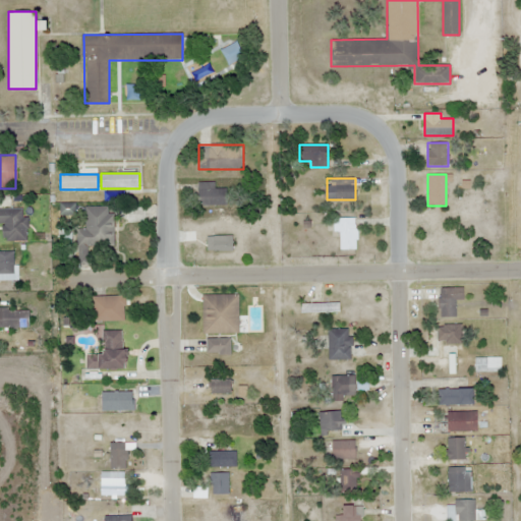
[(197,182),(197,206),(227,206),(227,188),(215,188),(215,182),(197,182)]
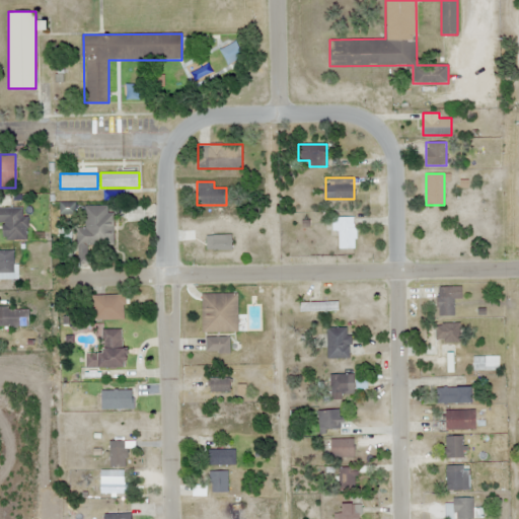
[(84,229),(77,229),(77,264),(88,264),(88,246),(114,246),(114,207),(84,207),(84,229)]
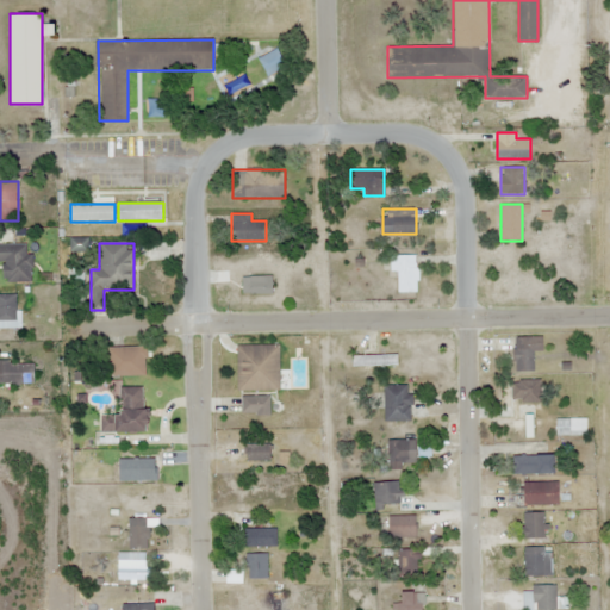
[(0,261),(4,262),(4,282),(31,282),(31,244),(0,244),(0,261)]
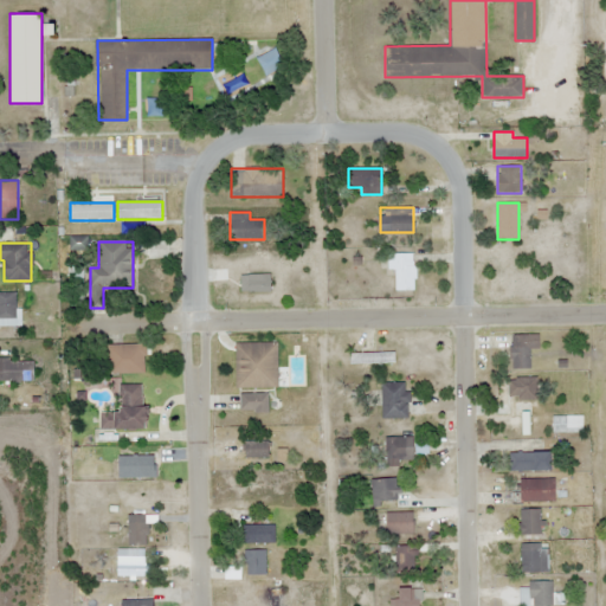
[(414,291),(414,253),(394,253),(394,291),(414,291)]
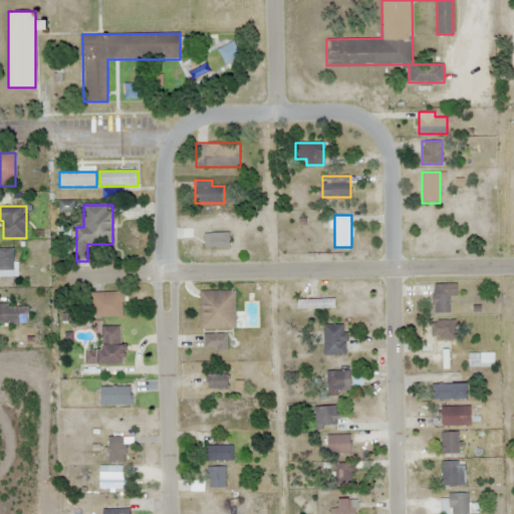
[(0,276),(13,277),(13,248),(0,248),(0,276)]
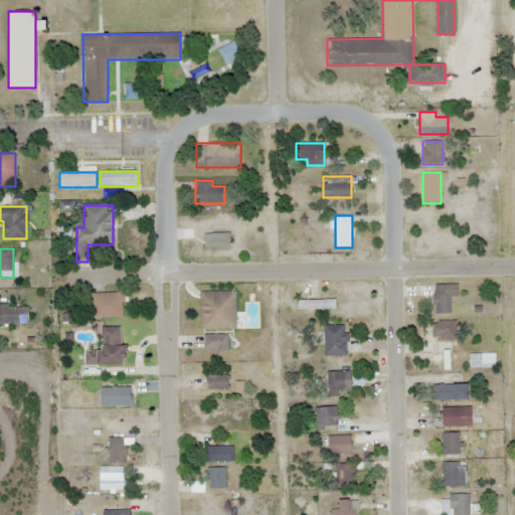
[(451,296),(459,296),(459,285),(434,285),(434,314),(451,314),(451,296)]
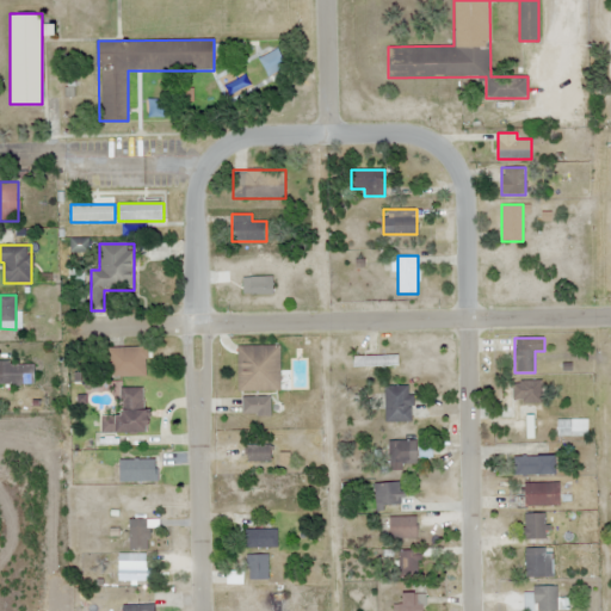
[(236,345),(236,392),(279,392),(279,345),(236,345)]
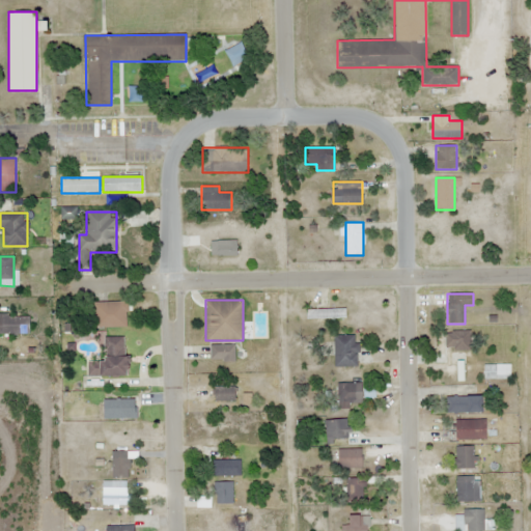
[(127,303),(92,303),(92,328),(127,328),(127,303)]
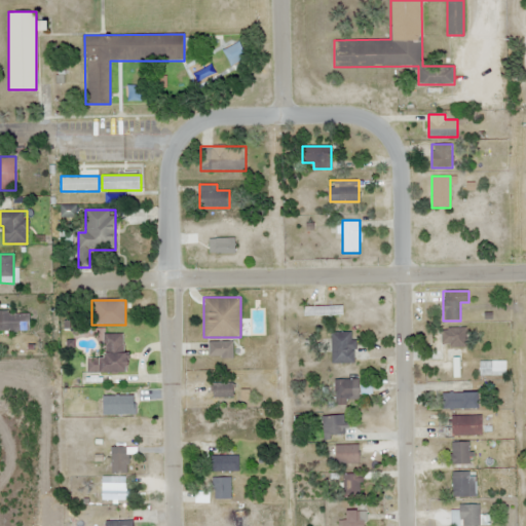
[(304,306),(304,315),(342,315),(342,306),(304,306)]
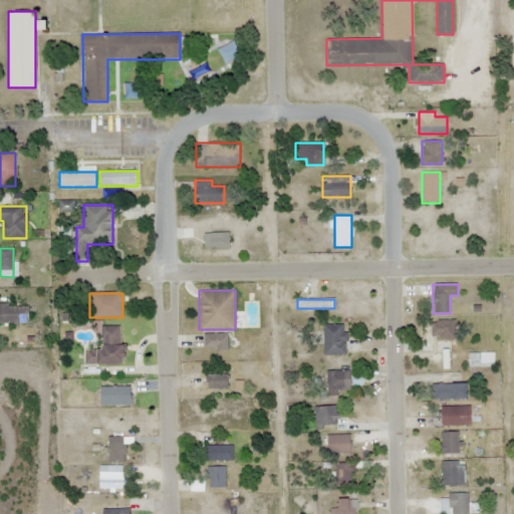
[(28,305),(0,304),(0,325),(28,326),(28,305)]
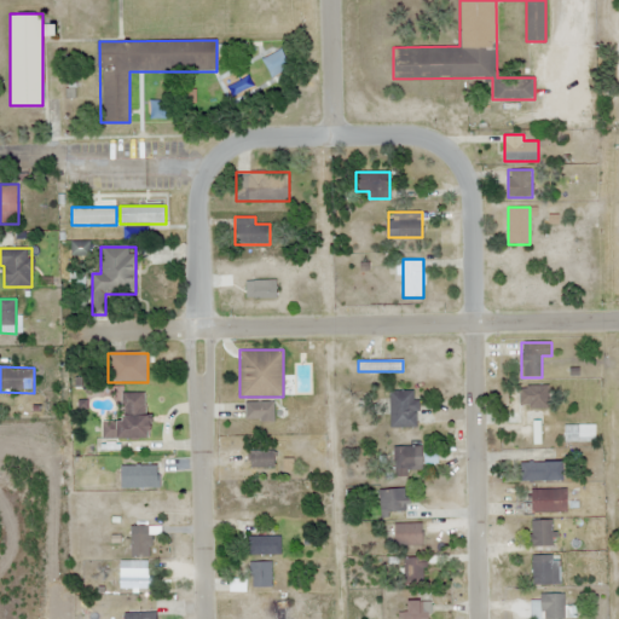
[(544,420),(544,387),(525,387),(525,420),(544,420)]
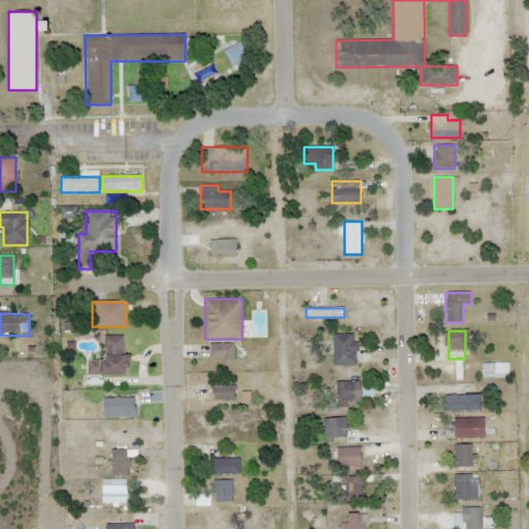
[(333,366),(356,366),(356,334),(333,334),(333,366)]
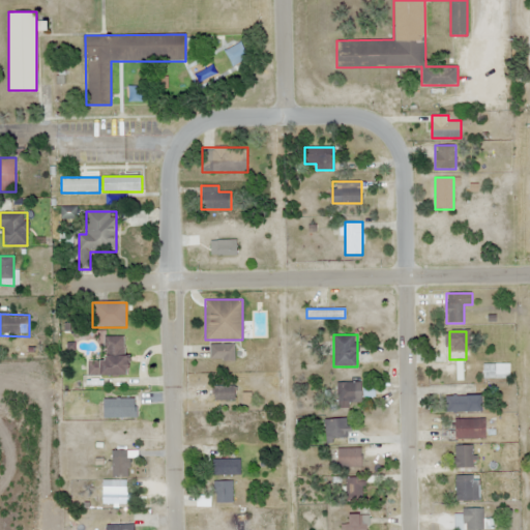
[(88,376),(127,376),(126,336),(105,336),(105,361),(88,361),(88,376)]
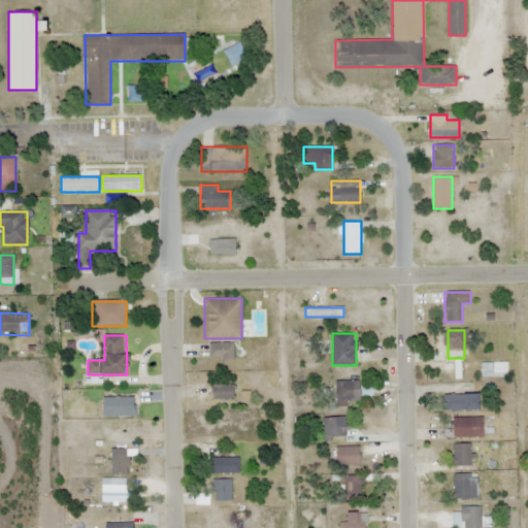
[(208,343),(208,359),(235,359),(235,343),(208,343)]
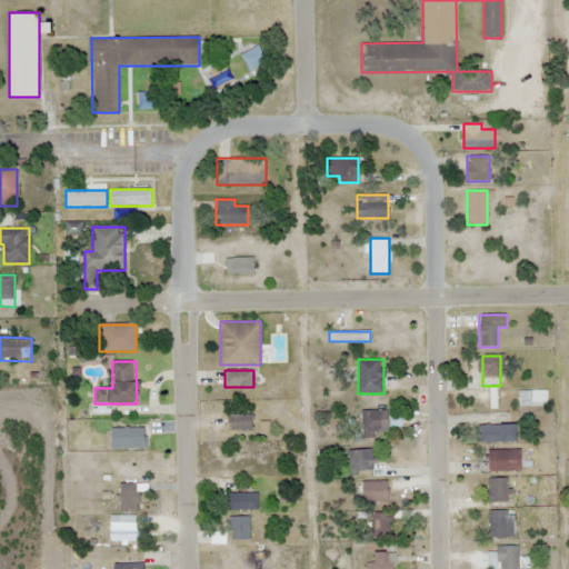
[(519,391),(519,406),(547,406),(547,391),(519,391)]
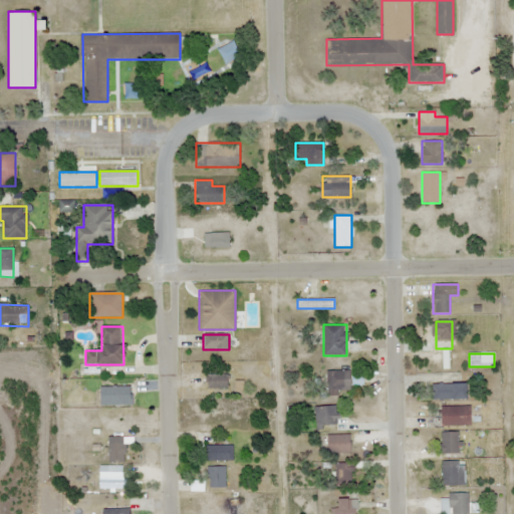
[(351,391),(351,370),(326,370),(326,396),(336,396),(336,391),(351,391)]
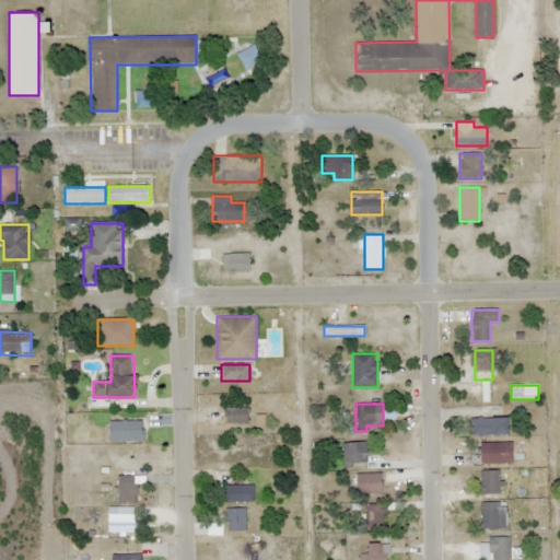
[(247,424),(247,408),(224,408),(224,424),(247,424)]
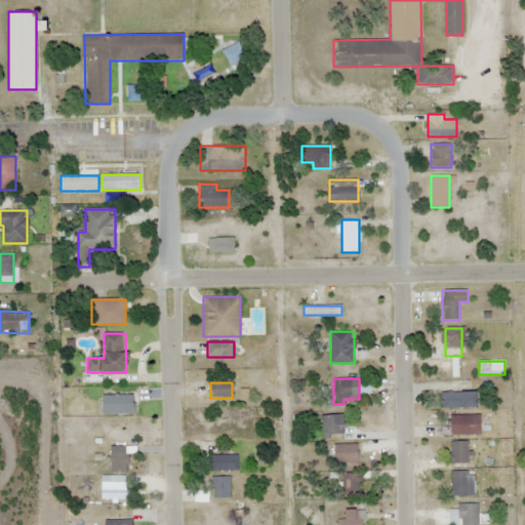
[(441,408),(479,408),(479,392),(441,392),(441,408)]
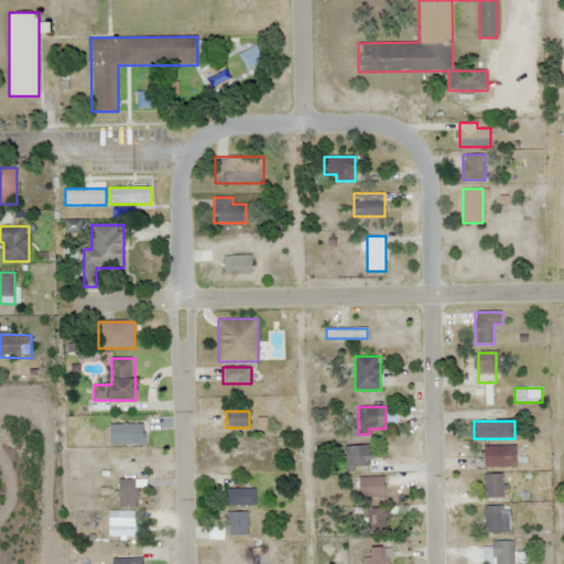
[(133,455),(133,436),(111,436),(111,455),(133,455)]
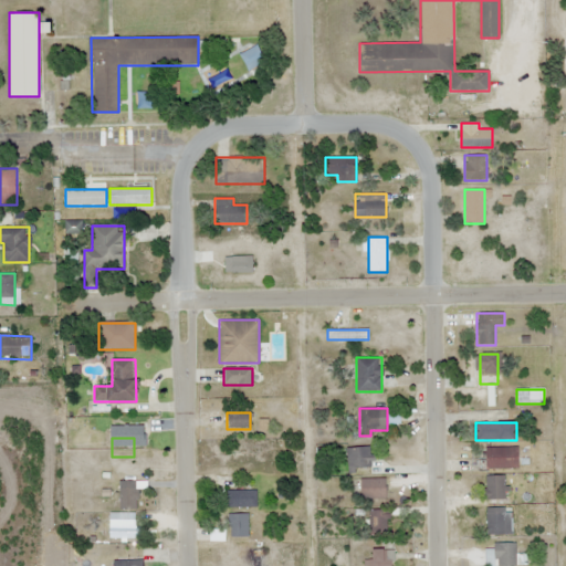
[(370,447),(347,447),(347,472),(370,472),(370,447)]
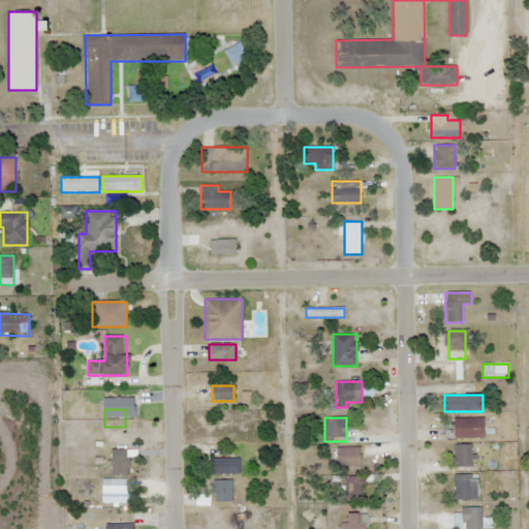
[(454,417),(454,438),(485,438),(485,417),(454,417)]
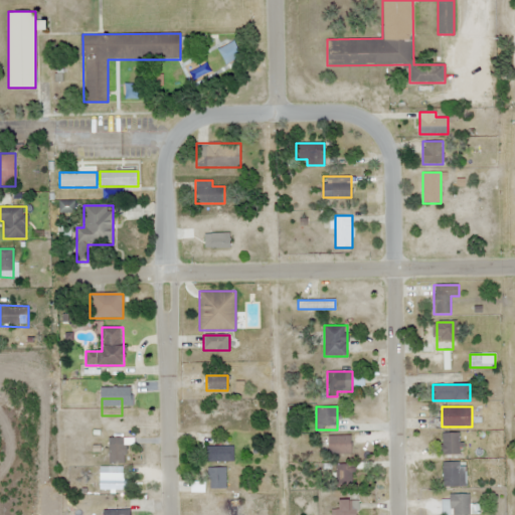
[(209,419),(248,419),(248,409),(209,409),(209,419)]
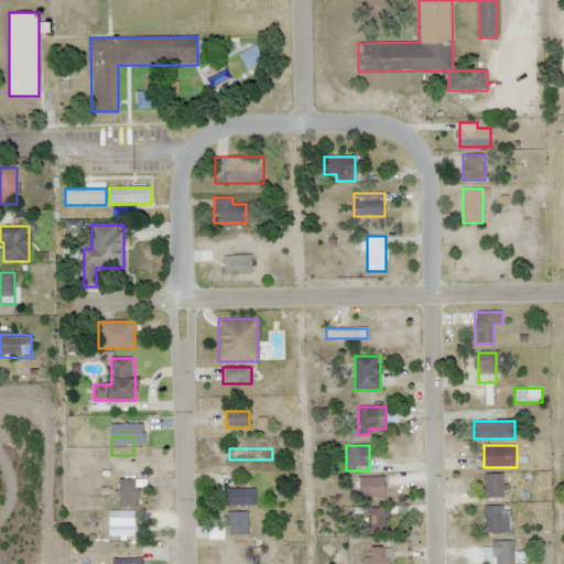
[(484,474),(484,498),(505,498),(505,474),(484,474)]
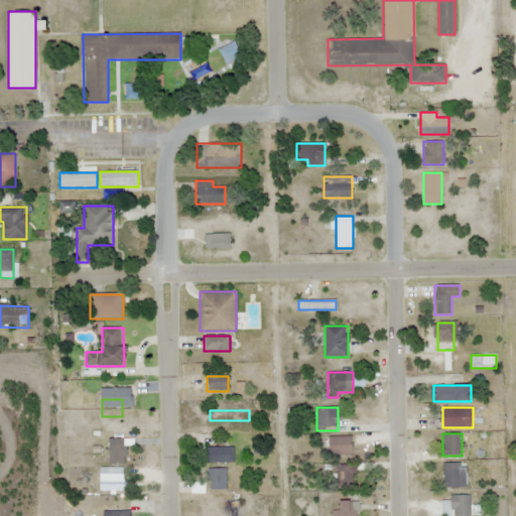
[(352,455),(352,437),(329,437),(329,455),(352,455)]
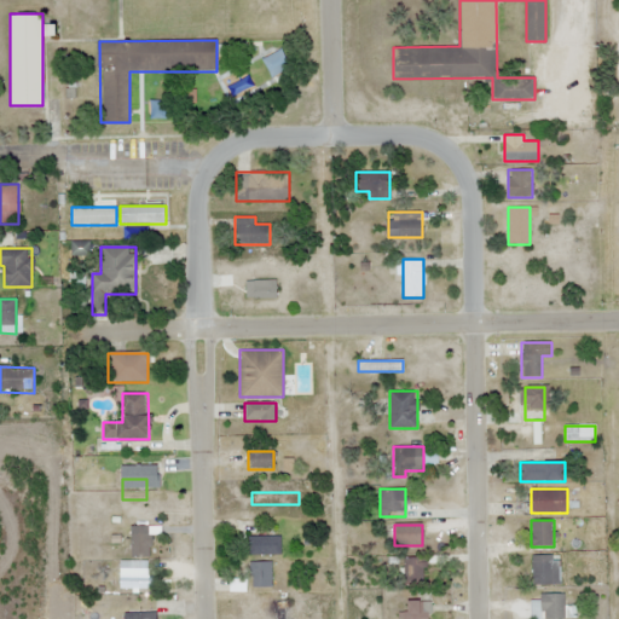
[(150,527),(131,527),(131,559),(150,559),(150,527)]
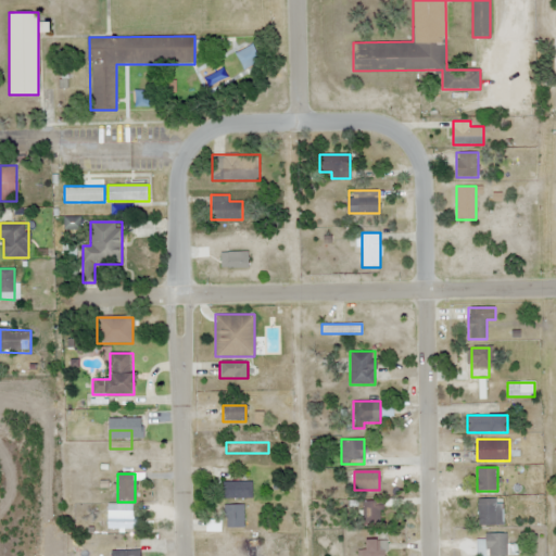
[(253,482),(224,482),(224,500),(253,500),(253,482)]
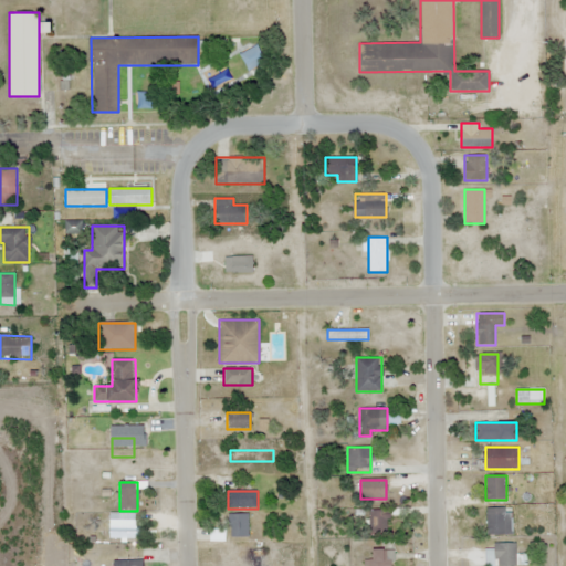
[(513,535),(513,509),(486,509),(486,535),(513,535)]
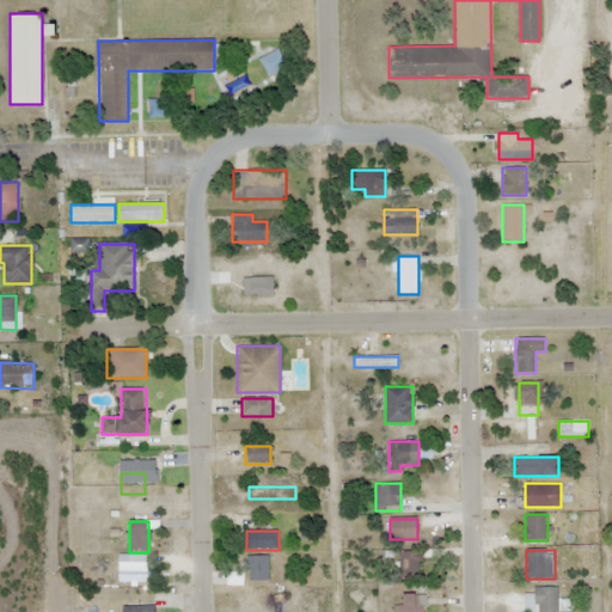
[(422,552),(398,552),(398,576),(422,576),(422,552)]
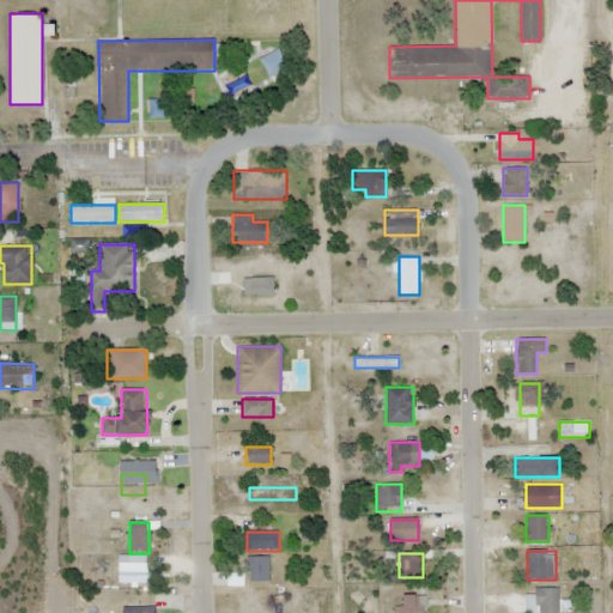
[(248,582),(269,582),(269,557),(248,557),(248,582)]
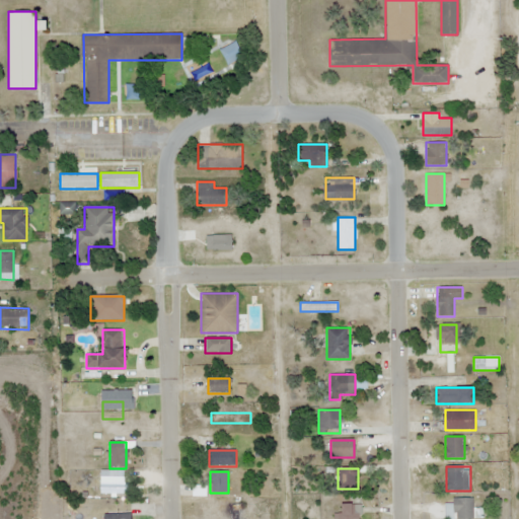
[(126,495),(126,477),(100,477),(100,495),(126,495)]
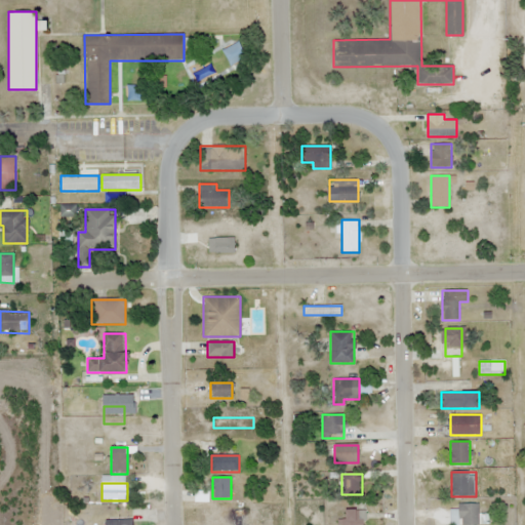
[(479,505),(458,505),(458,524),(479,524),(479,505)]
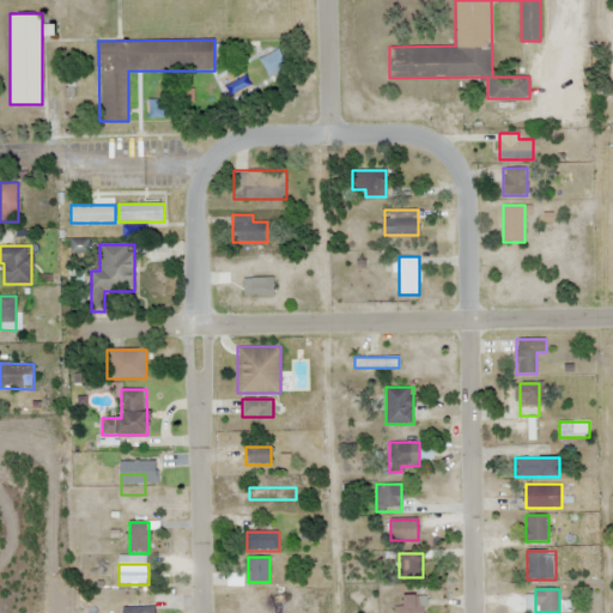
[(283,612),(283,595),(273,595),(273,612),(283,612)]
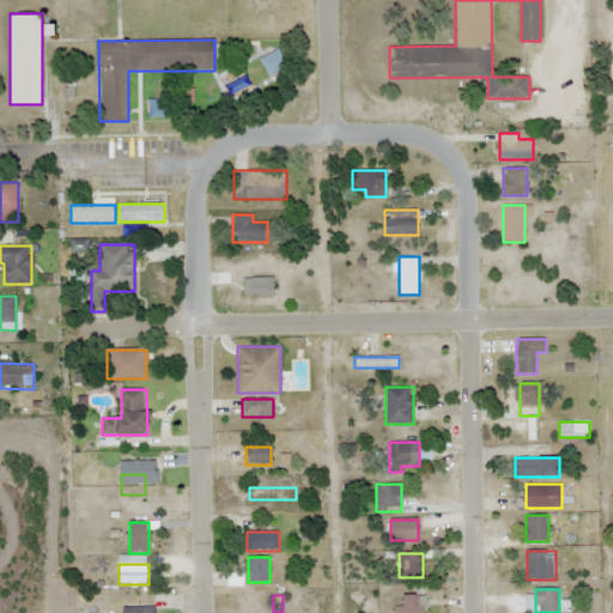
[(425,612),(425,596),(401,596),(400,612),(425,612)]
